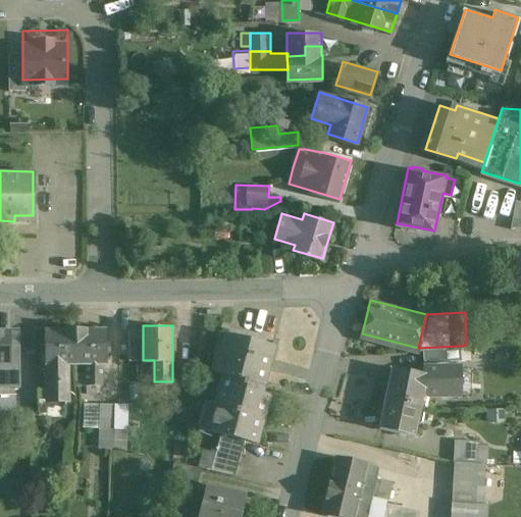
[(107,361),(106,326),(75,327),(76,362),(86,362),(86,370),(86,383),(102,383),(102,361),(107,361)]
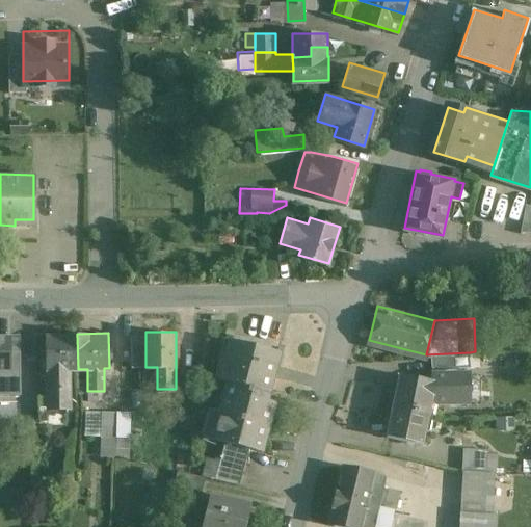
[(9,334),(0,334),(0,392),(21,392),(20,349),(9,349),(9,334)]
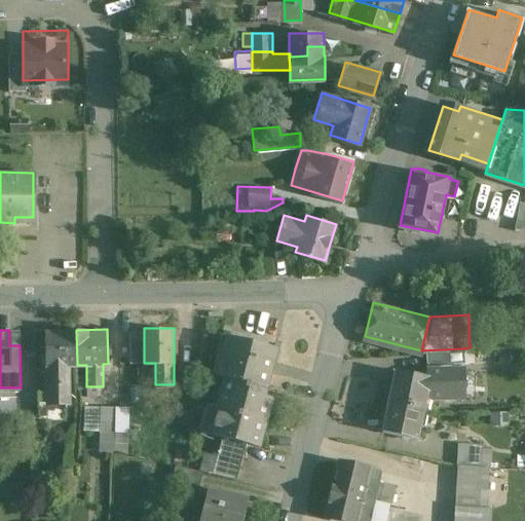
[(77,365),(76,330),(46,330),(46,399),(70,399),(69,365),(77,365)]
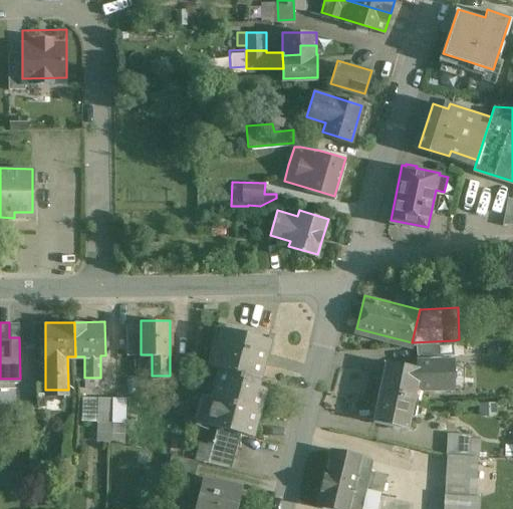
[(141,352),(141,322),(126,322),(127,352),(141,352)]
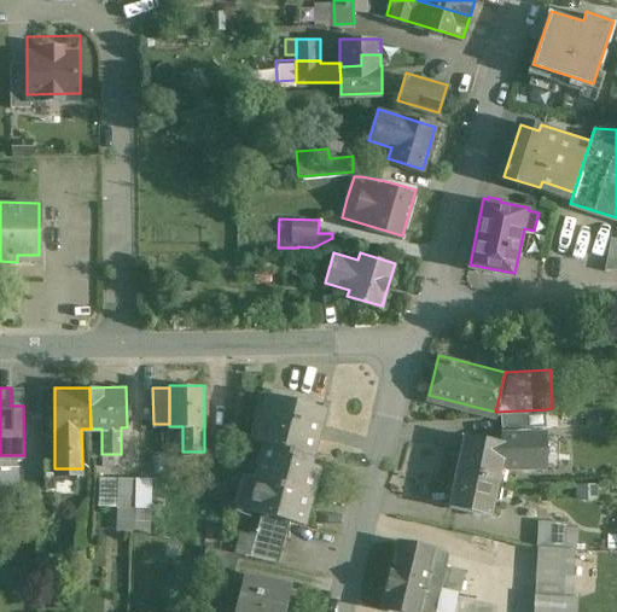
[(325,407),(262,390),(250,436),(254,437),(313,453),(325,407)]
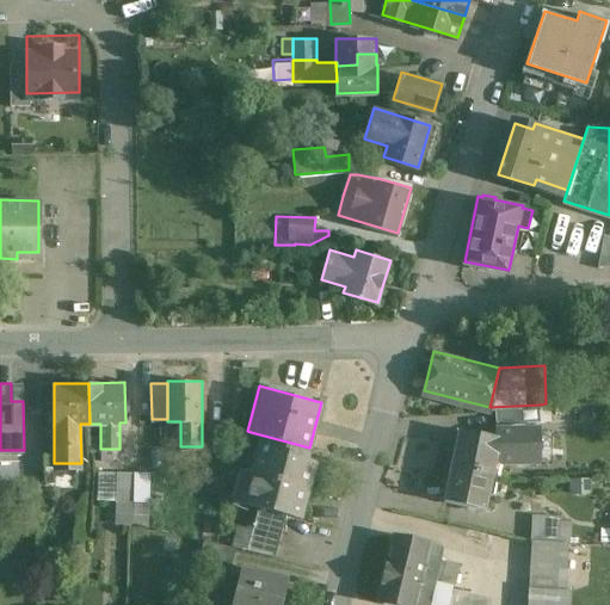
[(540,405),(490,407),(490,408),(495,408),(497,421),(540,419),(540,405)]
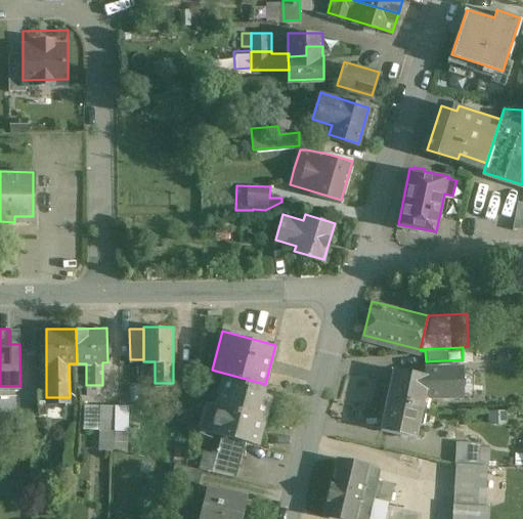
[(426,374),(394,368),(391,382),(392,383),(389,397),(423,404),(425,393),(463,393),(462,365),(426,366),(426,374)]
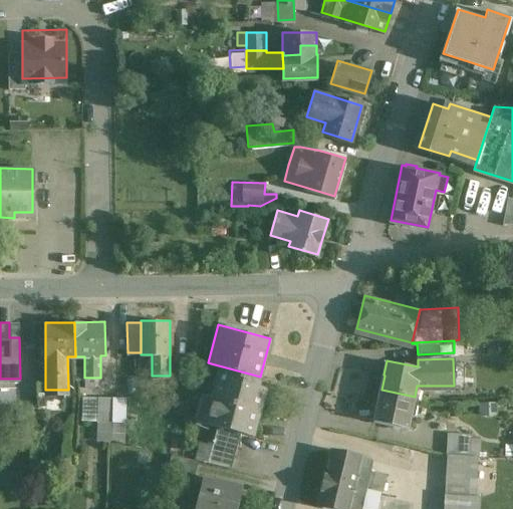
[(260,376),(211,363),(203,391),(206,392),(260,407),(265,388),(257,386),(260,376)]
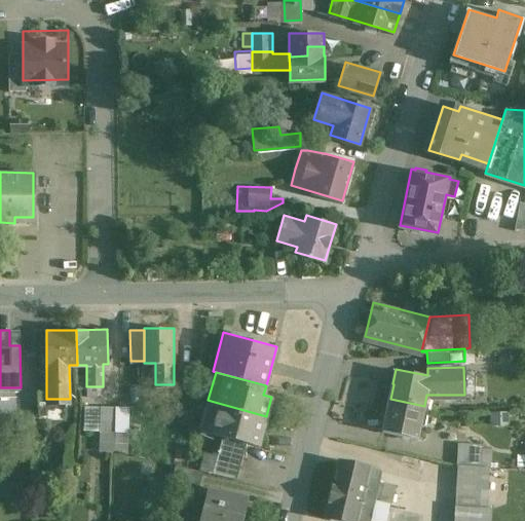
[(86,386),(86,373),(76,373),(77,386),(86,386)]
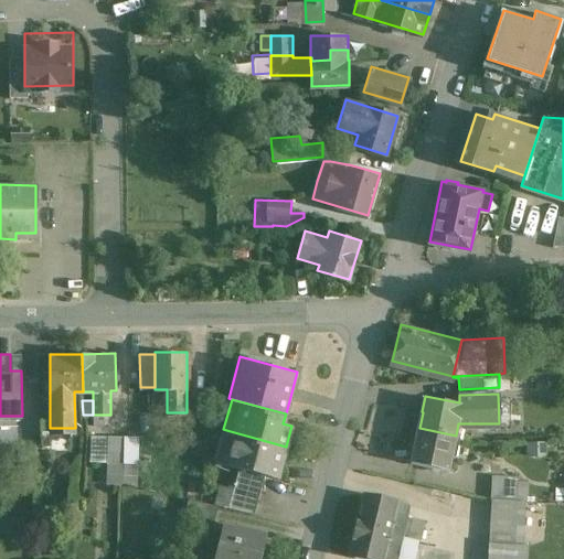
[(456,436),(419,428),(416,444),(415,444),(411,460),(448,468),(456,436)]
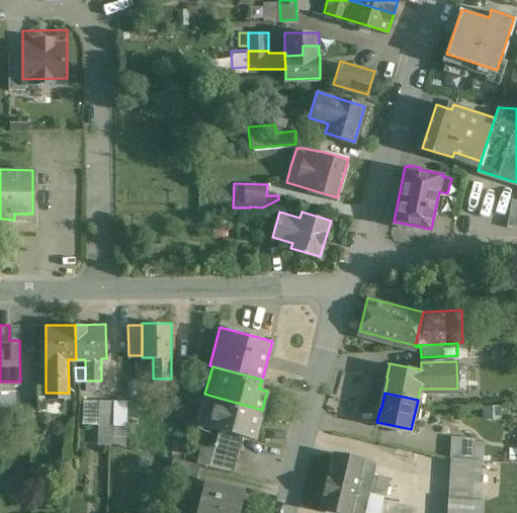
[(262,410),(207,395),(199,422),(220,427),(243,434),(254,437),(262,410)]
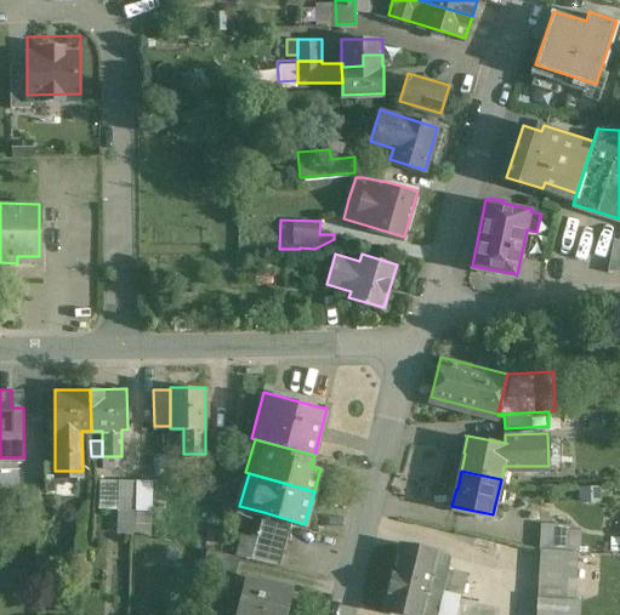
[(137,478),(119,477),(118,506),(136,507),(137,478)]
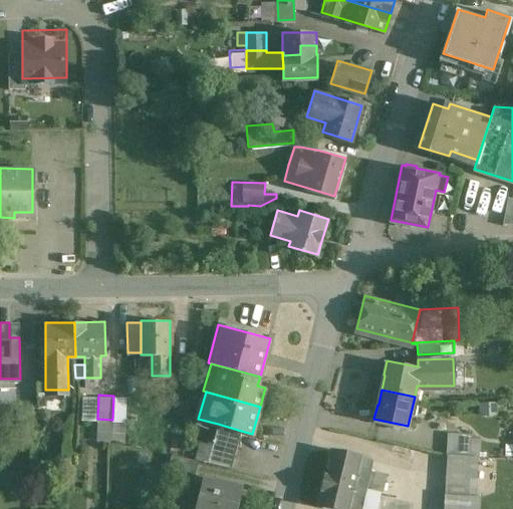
[(125,396),(113,396),(112,420),(124,420),(125,396)]
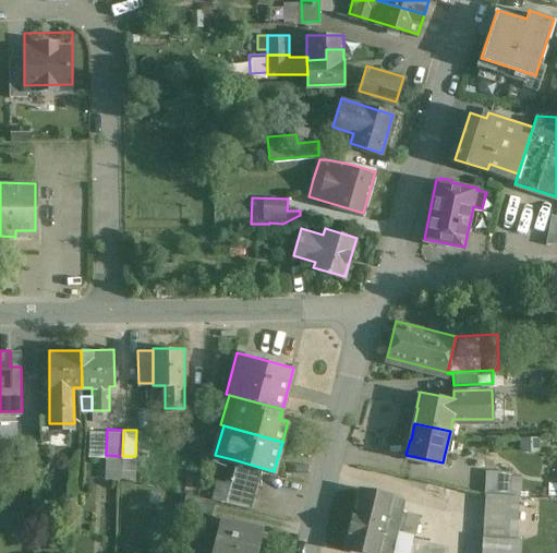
[(262,468),(237,460),(233,473),(258,480),(262,468)]
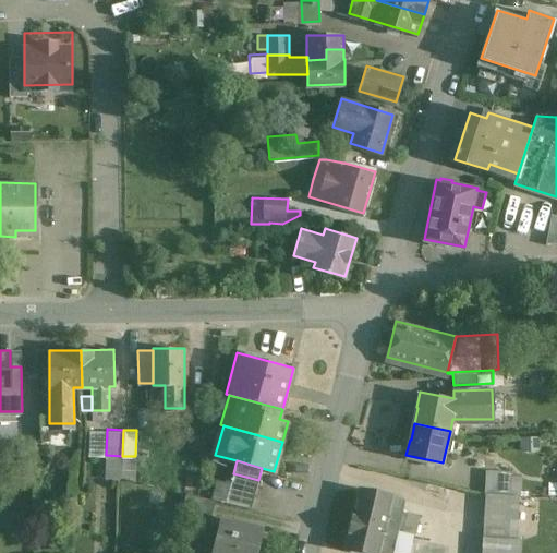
[(511,469),(486,468),(485,491),(509,492),(511,469)]
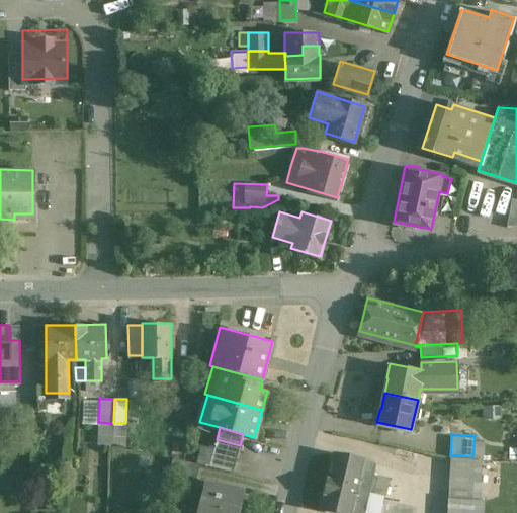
[(240,445),(217,439),(214,446),(213,451),(237,457),(240,445)]
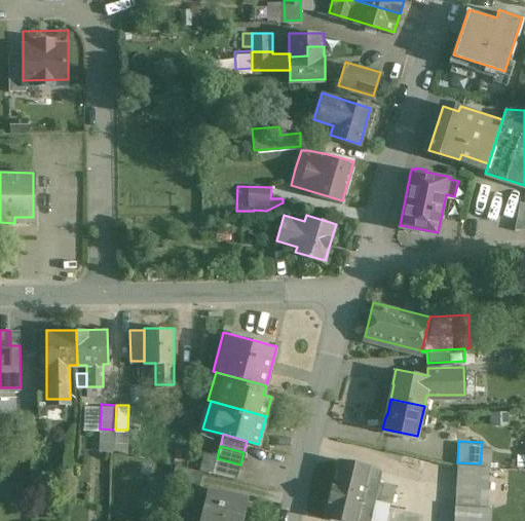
[(218,453),(205,450),(200,468),(203,469),(213,471),(217,458),(218,453)]
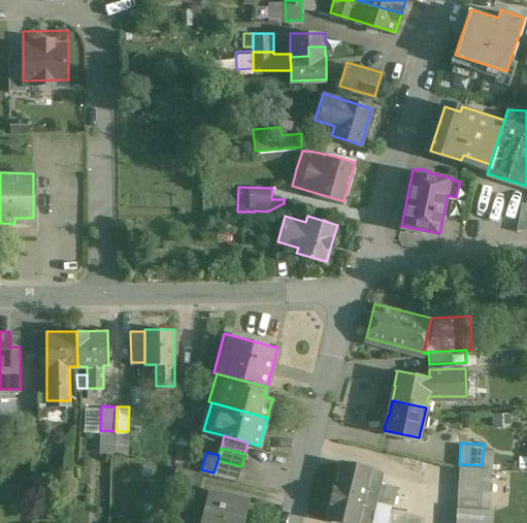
[(241,466),(218,460),(213,472),(238,479),(241,466)]
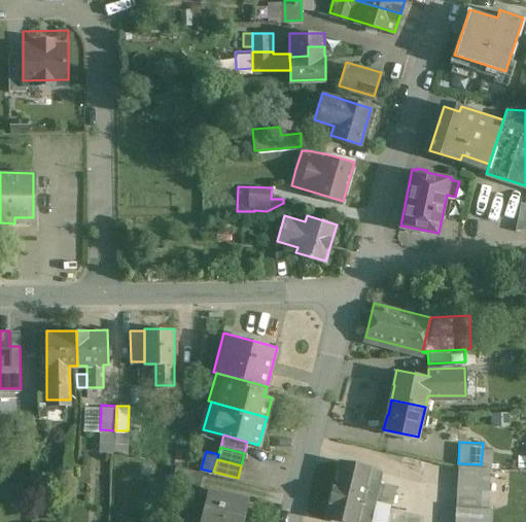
[(382,468),(340,459),(326,515),(356,521),(357,520),(366,521),(371,521),(376,501),(383,470),(382,468)]
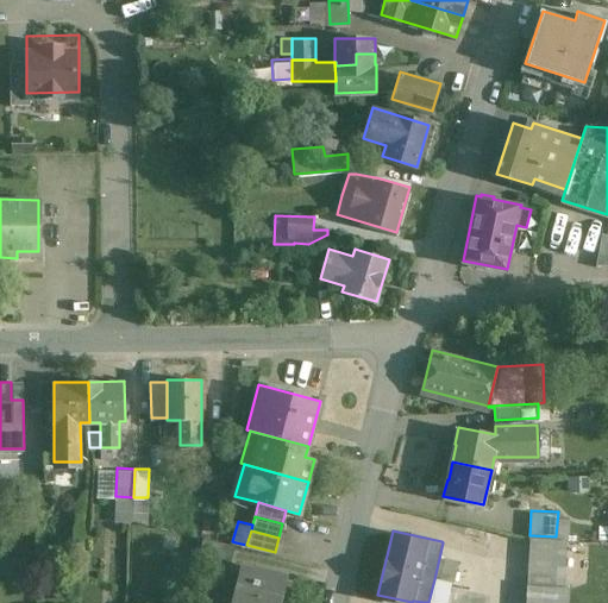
[(232,541),(204,535),(199,551),(231,559),(236,542),(232,541)]
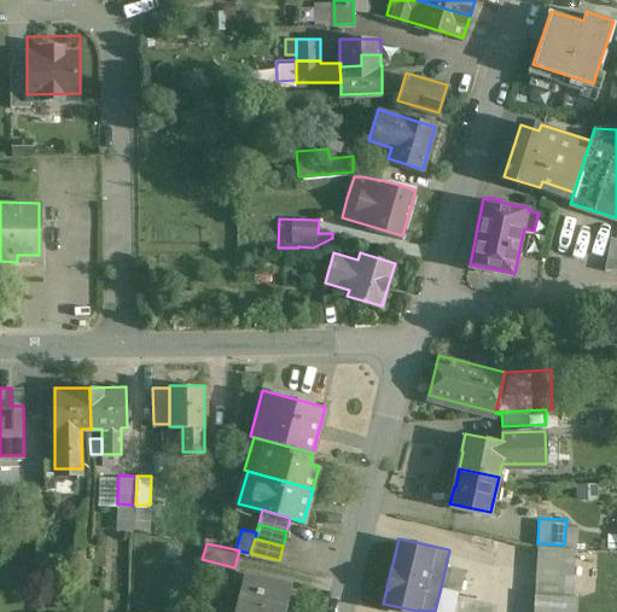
[(564,545),(537,543),(535,593),(571,595),(574,546),(564,545)]
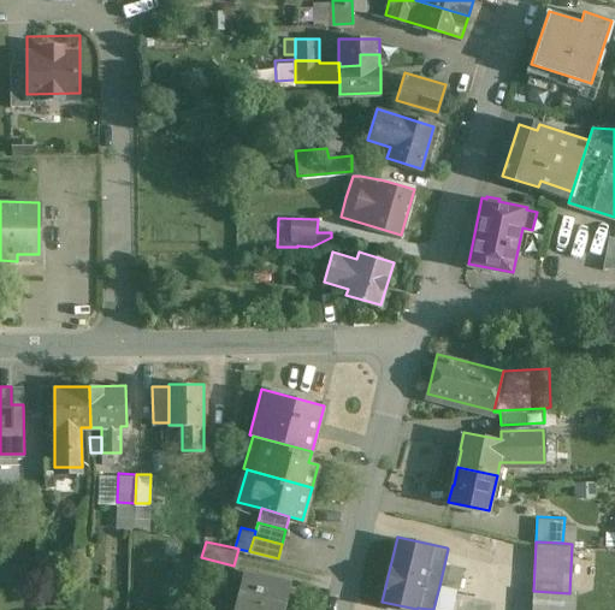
[(283,609),(290,584),(258,575),(258,576),(243,574),(234,609),(283,609)]
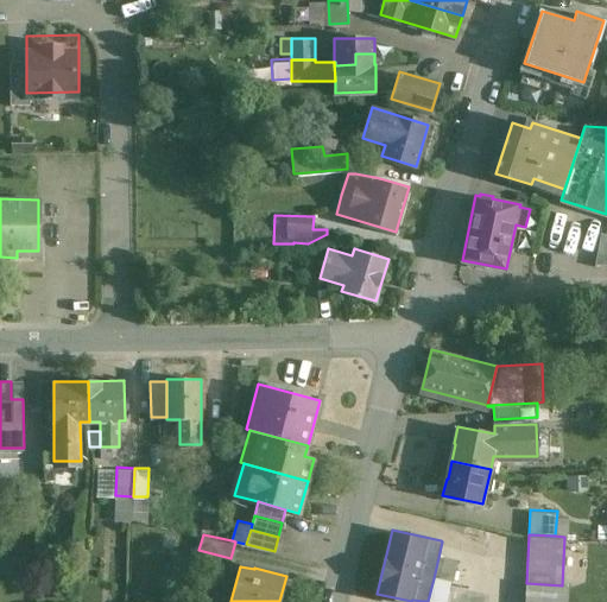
[(460,601),(463,585),(434,578),(428,601),(460,601)]
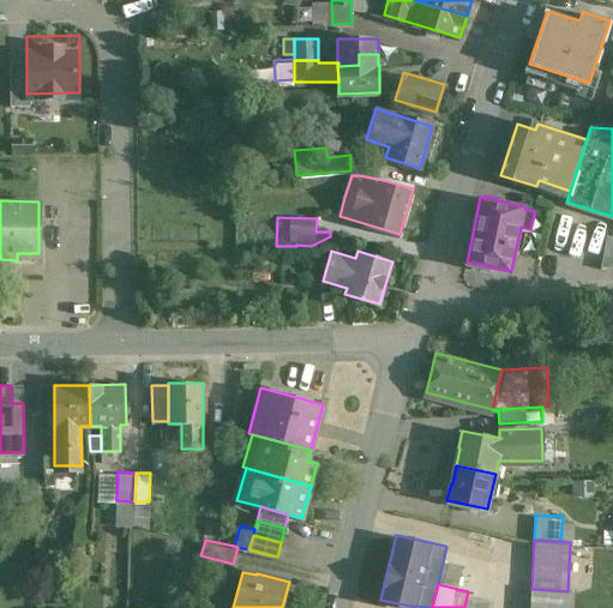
[(568,591),(532,589),(530,607),(571,607),(572,591),(568,591)]
